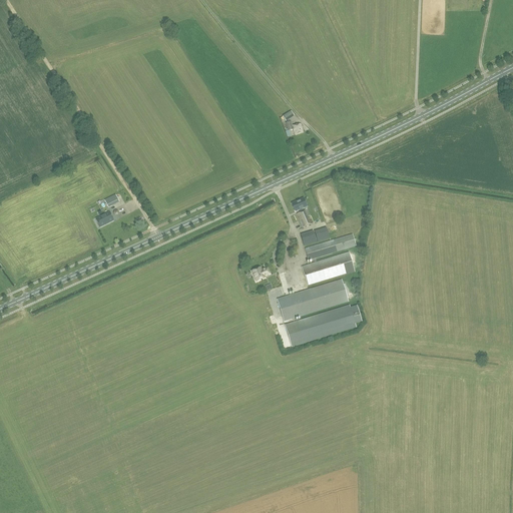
[(282,114),(285,119),(293,113),(290,108),(282,114)]
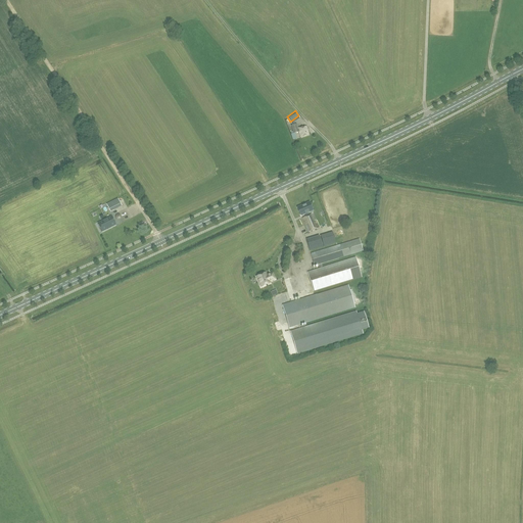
[(310,135),(306,127),(298,129),(296,125),(291,126),(293,134),(299,132),(300,138),(310,135)]
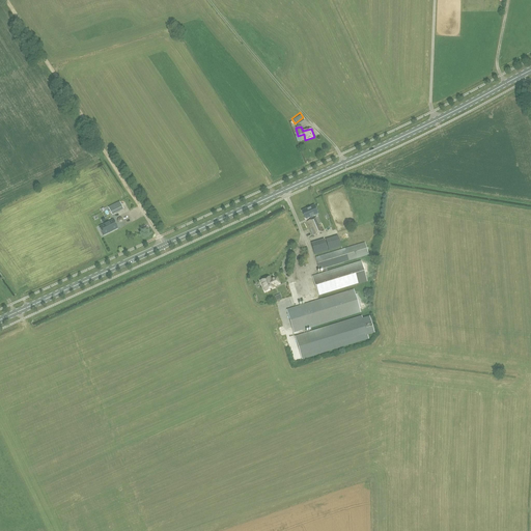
[(123,210),(120,202),(108,207),(112,215),(123,210)]
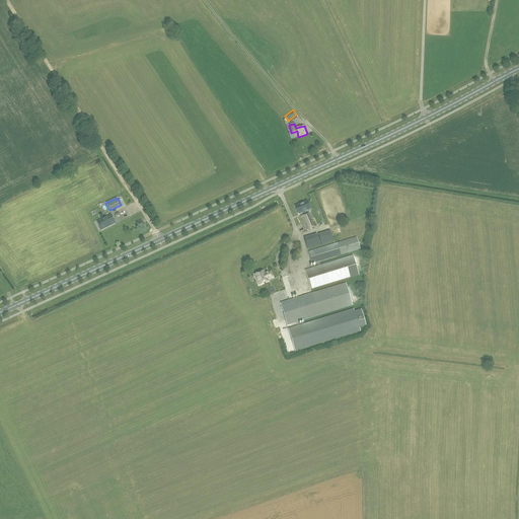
[(303,223),(306,231),(316,226),(313,219),(314,218),(311,212),(306,214),(305,211),(310,209),(307,202),(296,207),(299,214),(303,212),(304,215),(300,217),(303,223)]
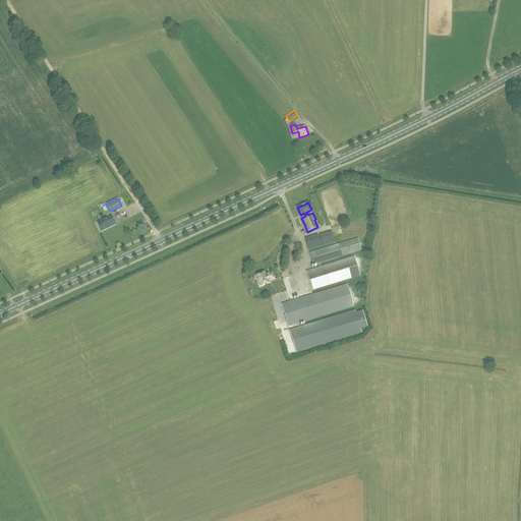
[(111,216),(98,223),(102,231),(115,224),(111,216)]
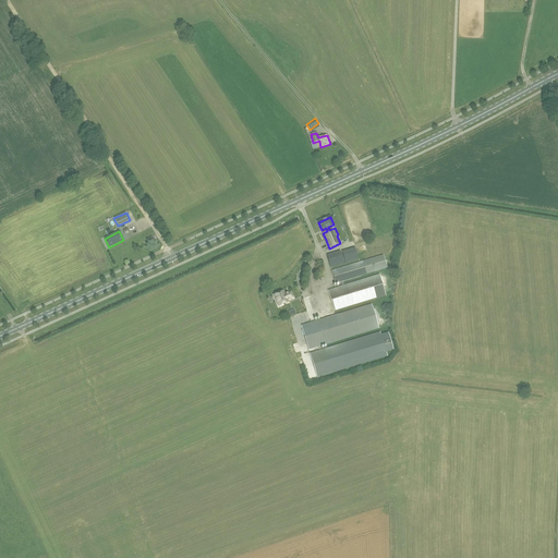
[(128,238),(121,242),(125,249),(132,244),(128,238)]
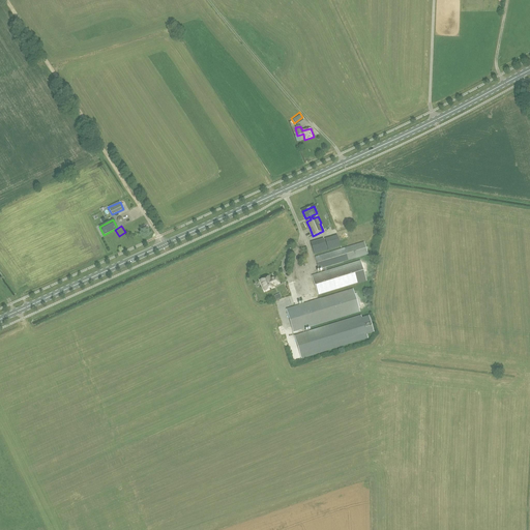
[(364,242),(345,248),(315,257),(319,269),(324,268),(325,272),(312,276),(318,296),(366,281),(360,261),(327,271),(325,267),(369,255),(364,242)]
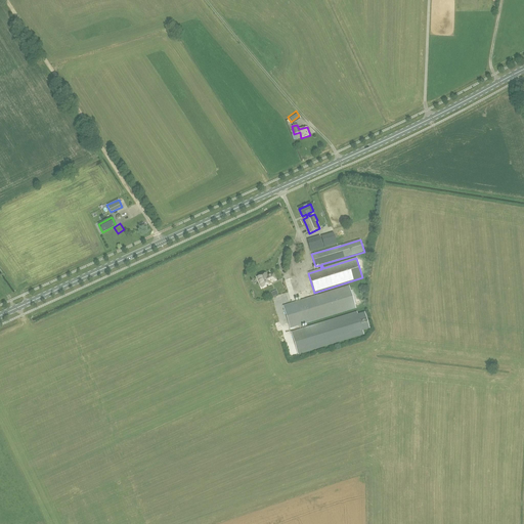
[(275,279),(273,273),(269,275),(269,276),(267,276),(266,273),(257,277),(262,288),(270,284),(270,282),(275,279)]
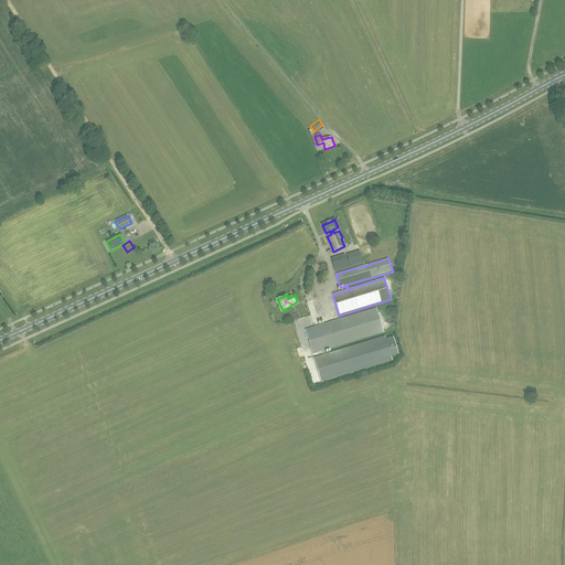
[(306,330),(312,354),(384,332),(376,308),(306,330)]
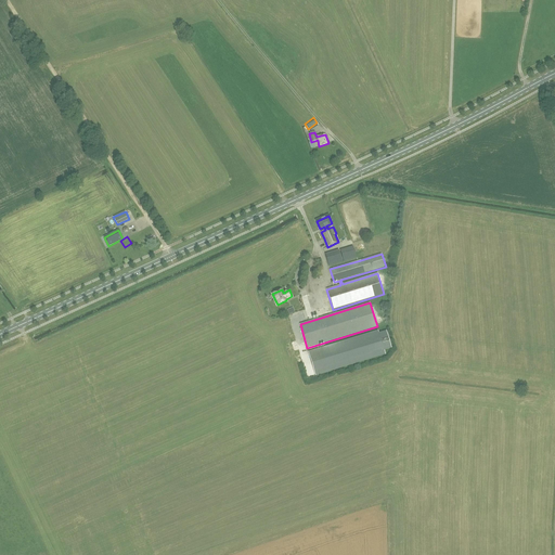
[(378,331),(309,352),(315,375),(385,355),(384,350),(391,347),(386,332),(379,334),(378,331)]
